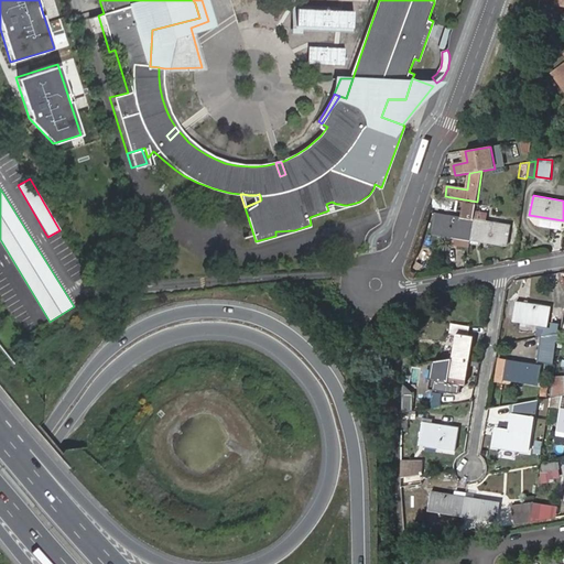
[(451,199),(438,198),(437,207),(448,208),(451,199)]
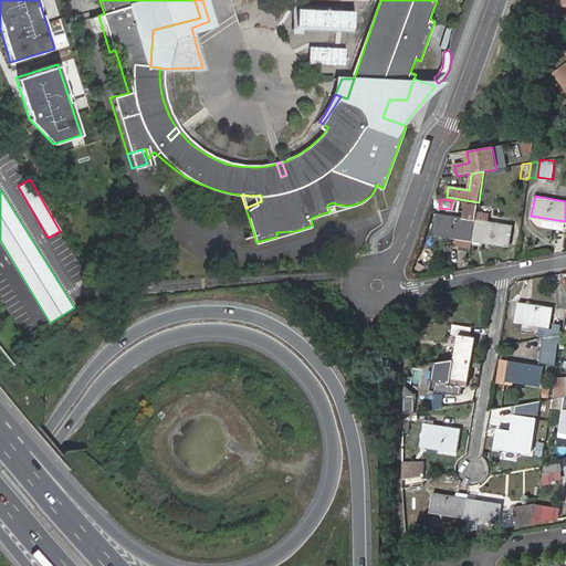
[(458,244),(471,247),(472,240),(475,220),(478,205),(467,202),(464,219),(438,215),(435,234),(452,237),(459,238),(458,244)]
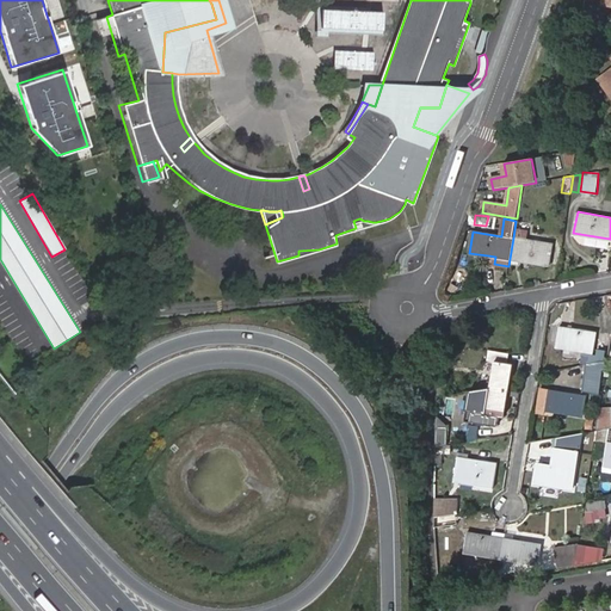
[(513,238),(510,259),(550,265),(554,245),(513,238)]
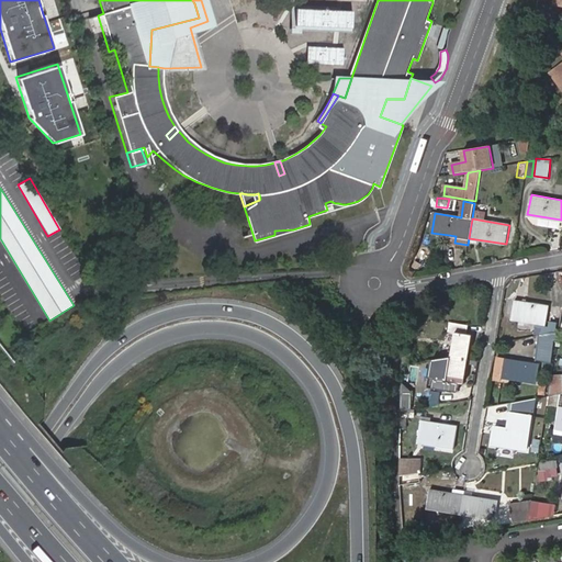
[(514,300),(510,317),(546,323),(548,306),(514,300)]
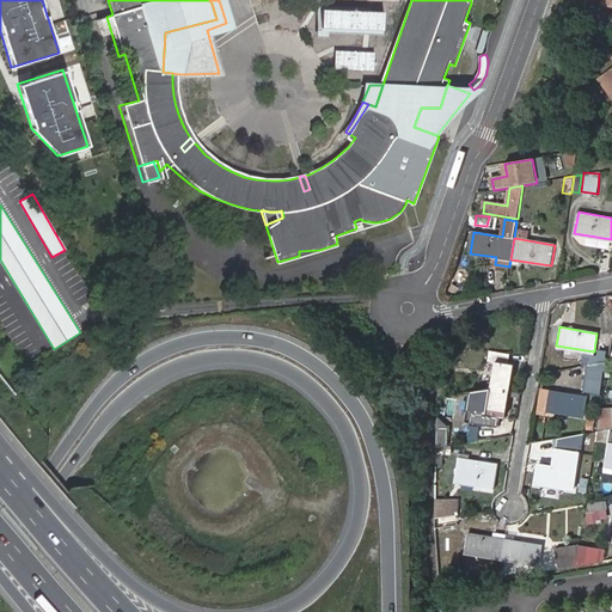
[(495,362),(491,389),(508,391),(513,366),(508,365),(509,354),(489,350),(487,361),(495,362)]
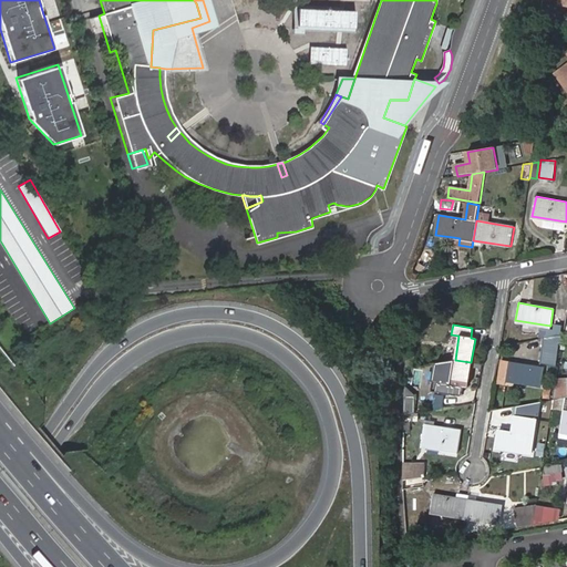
[(562,337),(545,339),(546,347),(560,344),(562,337)]
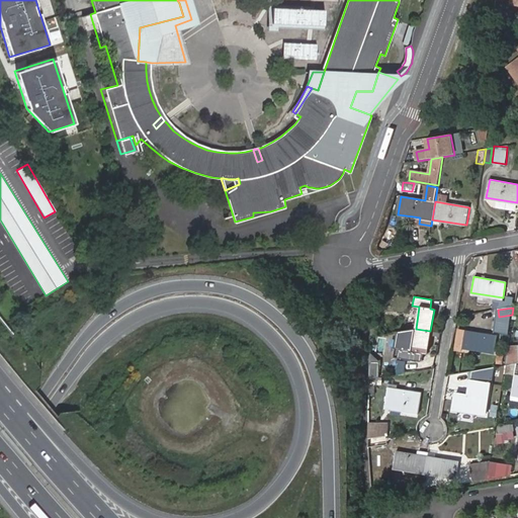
[(430,331),(416,329),(412,350),(406,349),(404,357),(421,360),(423,352),(427,352),(430,331)]
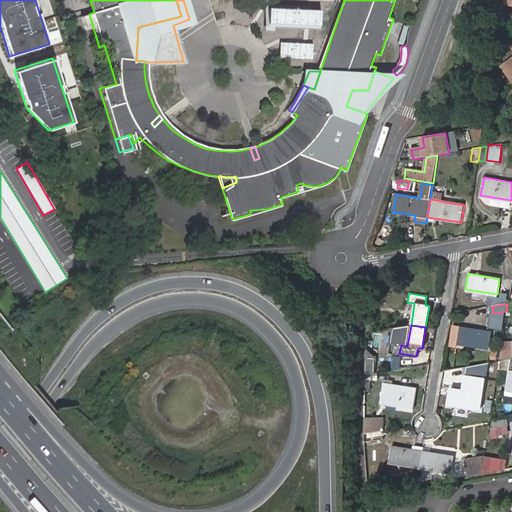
[(460,326),(457,342),(489,347),(491,332),(460,326)]
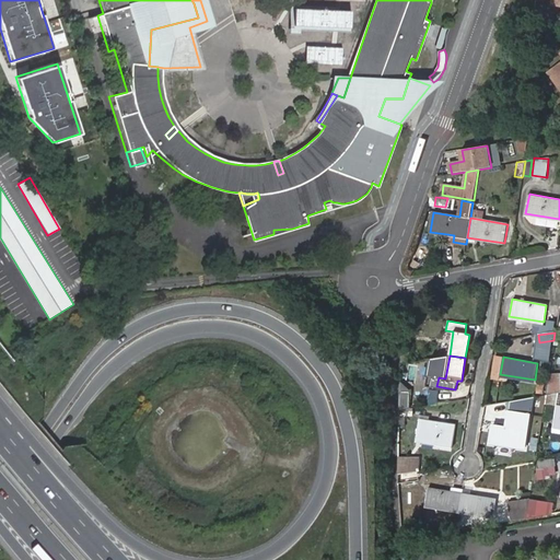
[(559,374),(548,374),(545,395),(558,393),(559,393),(559,374)]
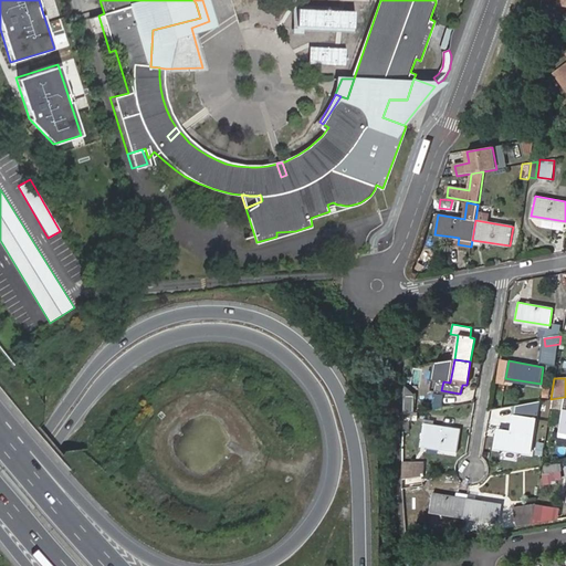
[(404,389),(404,411),(413,411),(413,389),(404,389)]
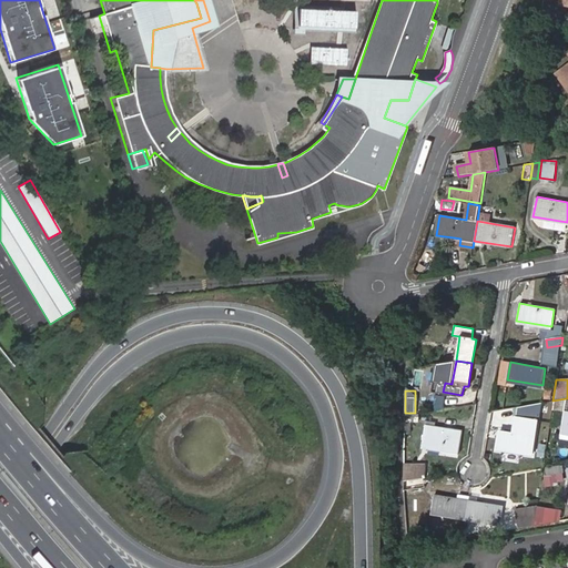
[(553,401),(551,408),(564,411),(566,398),(553,401)]
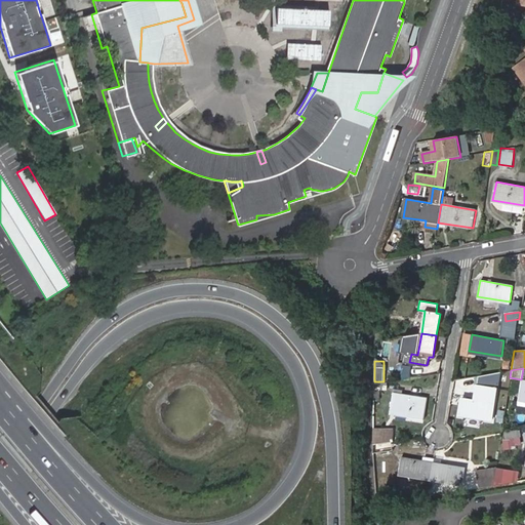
[(394,392),(390,413),(422,418),(427,398),(394,392)]
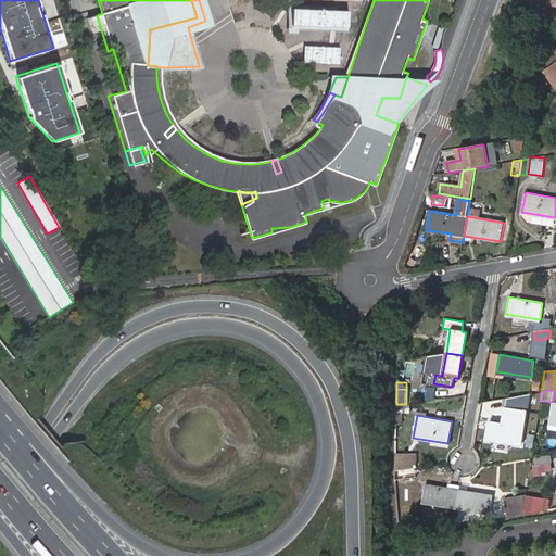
[(489,421),(485,439),(520,444),(522,427),(489,421)]
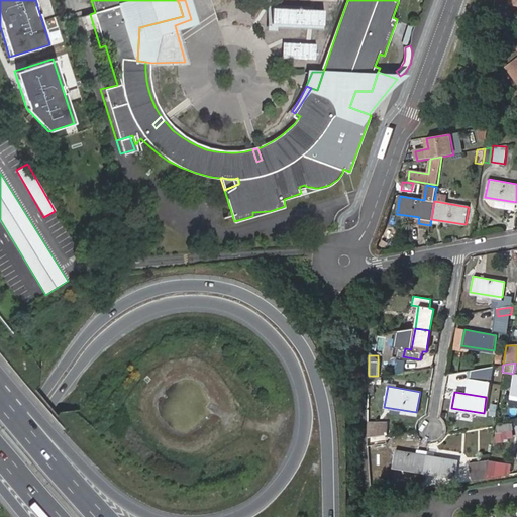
[(506,433),(510,433),(508,422),(495,425),(497,434),(506,433)]
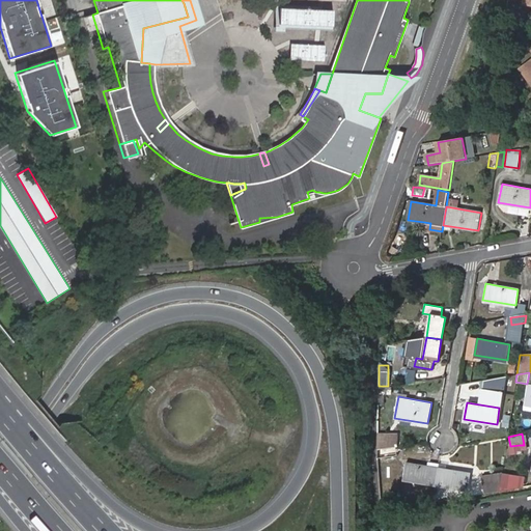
[(376,451),(376,460),(398,457),(397,448),(385,450),(376,451)]
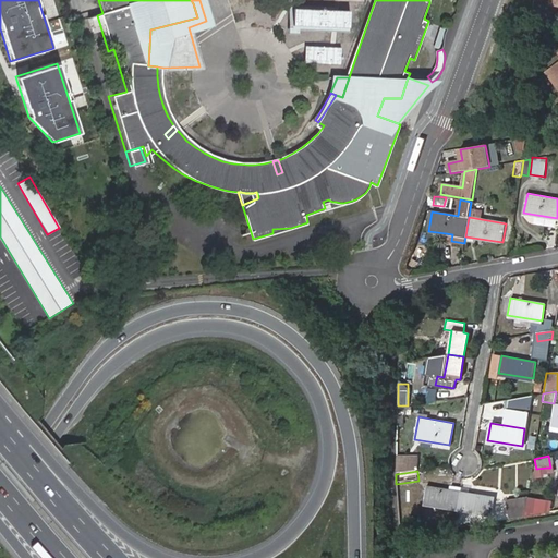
[(422,501),(457,508),(459,490),(426,484),(422,501)]
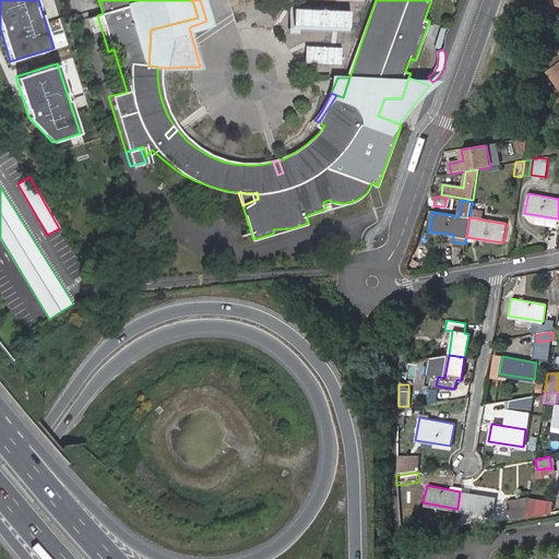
[(460,491),(458,509),(492,515),(496,498),(460,491)]
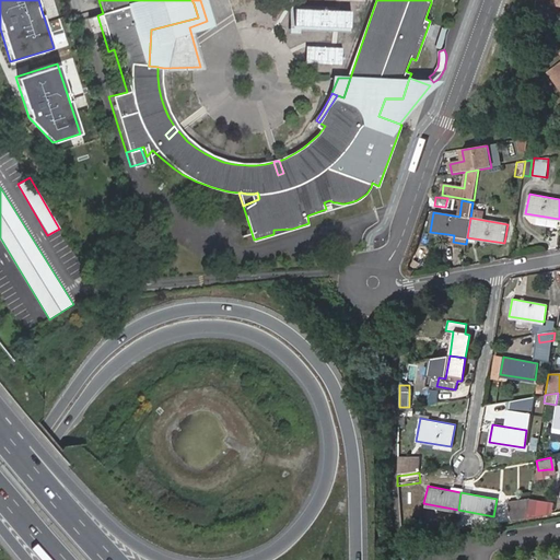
[(525,517),(533,516),(535,502),(527,501),(526,510),(525,517)]
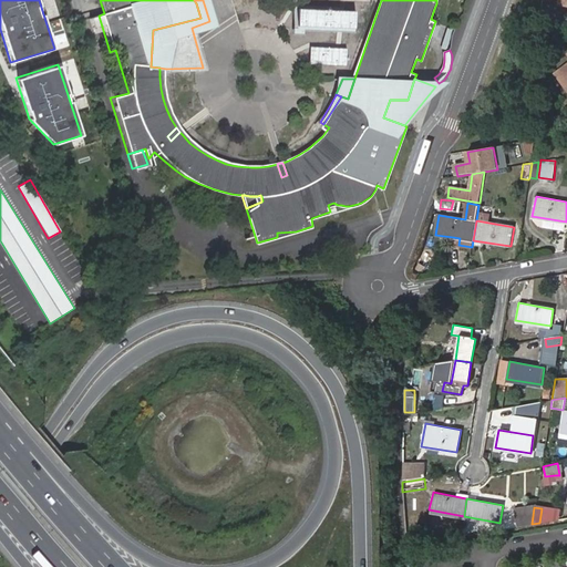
[(550,509),(542,508),(539,523),(548,522),(550,509)]
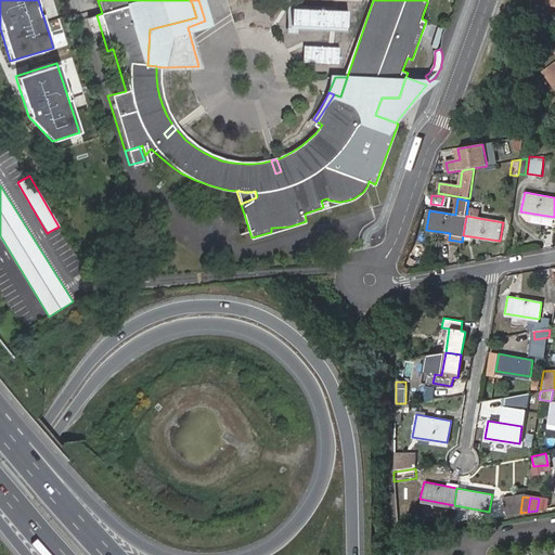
[(505,515),(520,513),(521,505),(504,508),(505,515)]
